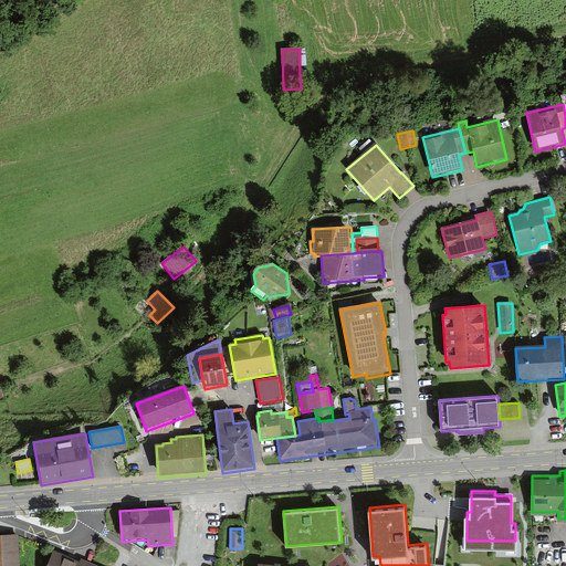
[(20,565),(19,533),(0,533),(0,565),(20,565)]
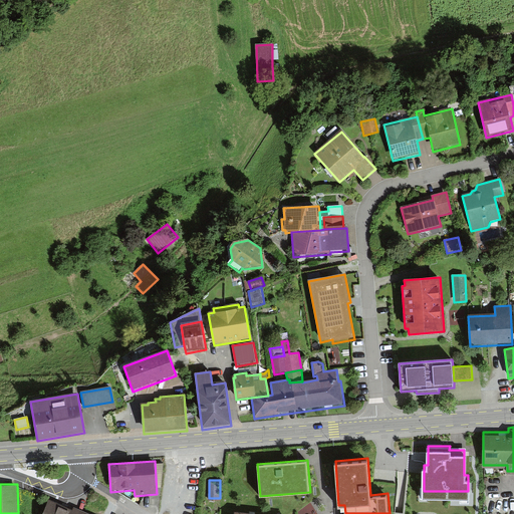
[(72,507),(48,497),(41,513),(98,513),(73,503),(72,507)]
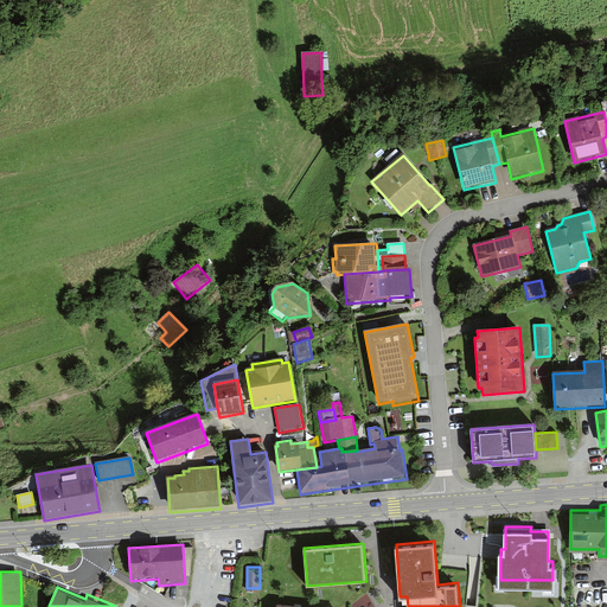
All buildings are outlined.
